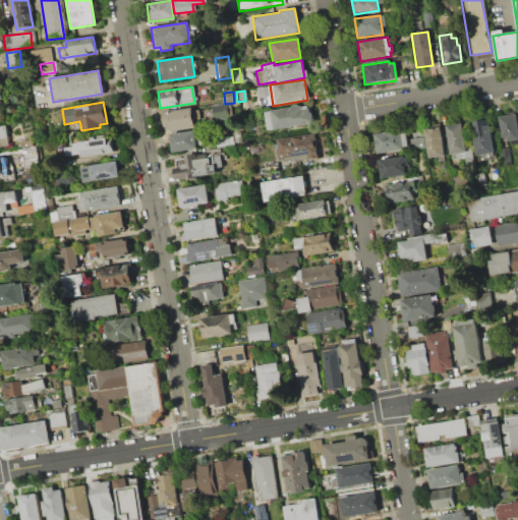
[(210,107),(225,104),(227,118),(212,121),(210,107)]
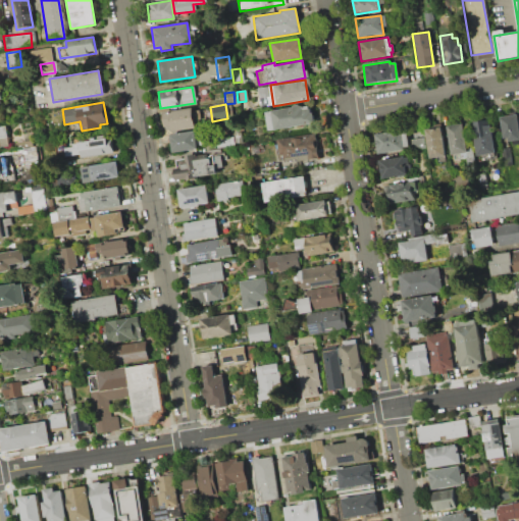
[(264,113),(301,107),(301,110),(312,108),(314,123),(267,131),(264,113)]
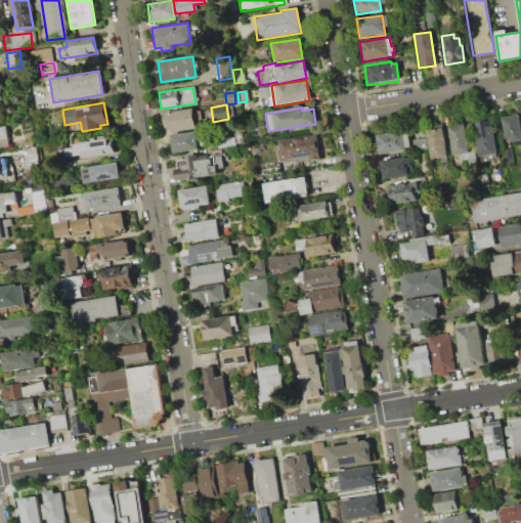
[(162,114),(192,110),(196,129),(172,133),(171,128),(164,129),(162,114)]
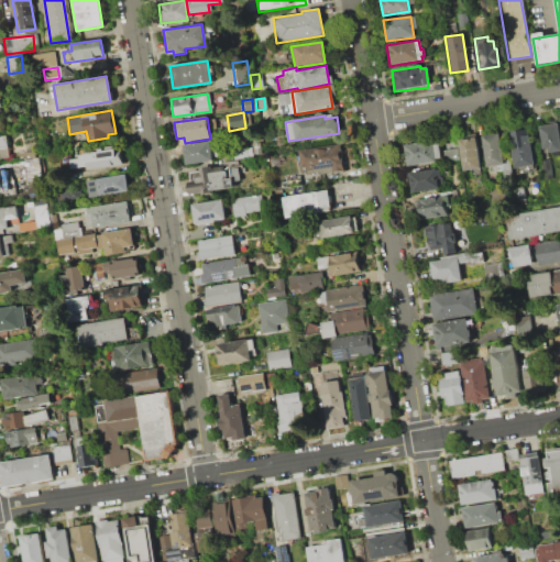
[(557,124),(559,146),(559,154),(552,156),(551,152),(547,153),(547,149),(541,150),(538,127),(557,124)]
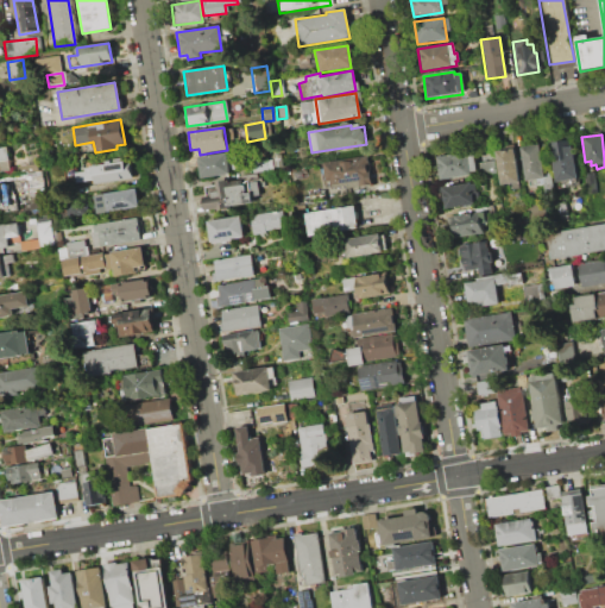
[(549,143),(567,140),(568,146),(571,145),(577,180),(556,183),(549,143)]
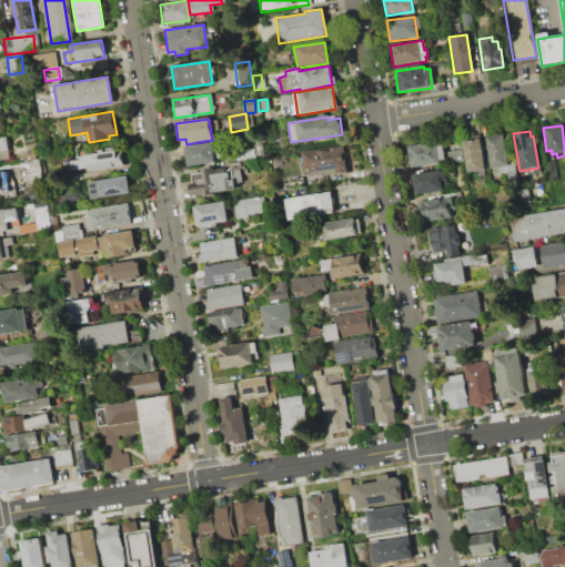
[(485,138),(502,135),(506,162),(513,162),(516,178),(506,179),(505,173),(491,175),(485,138)]
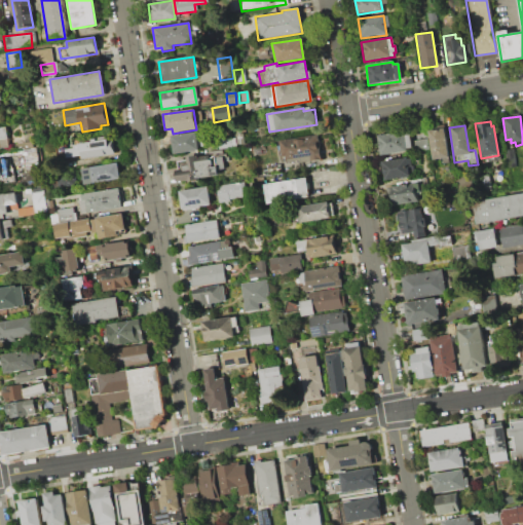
[(427,132),(443,128),(448,157),(432,159),(427,132)]
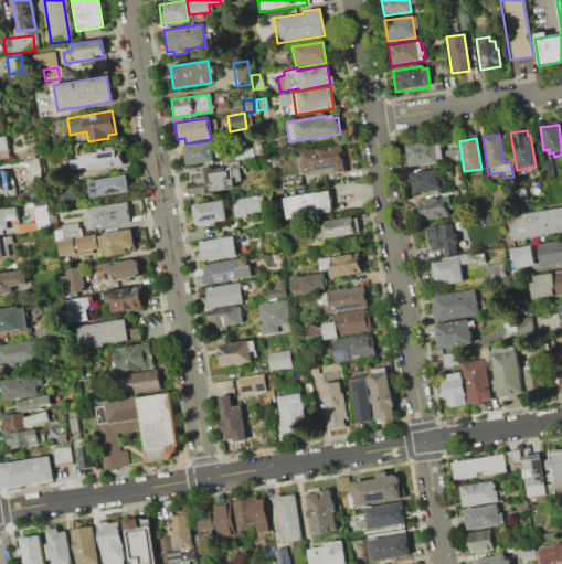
[(404,146),(433,140),(433,144),(439,142),(443,159),(436,160),(436,162),(407,168),(404,146)]
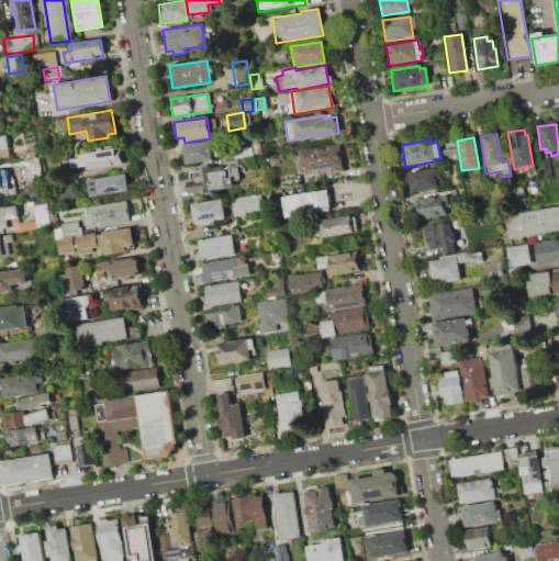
[(182,145),(209,142),(211,161),(185,165),(182,145)]
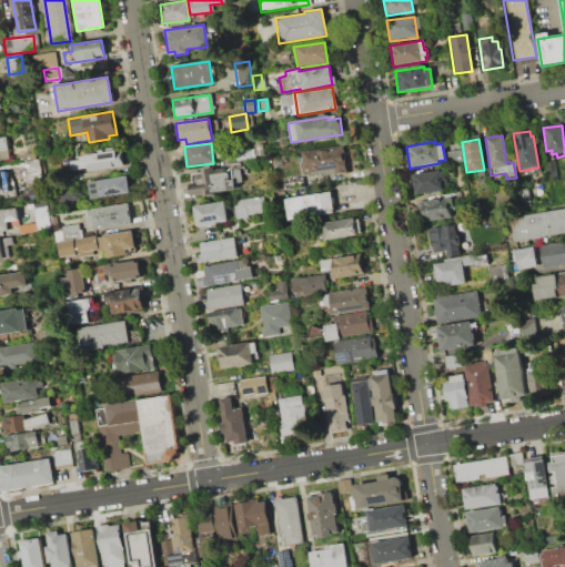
[(252,145),(260,144),(262,157),(254,158),(252,145)]
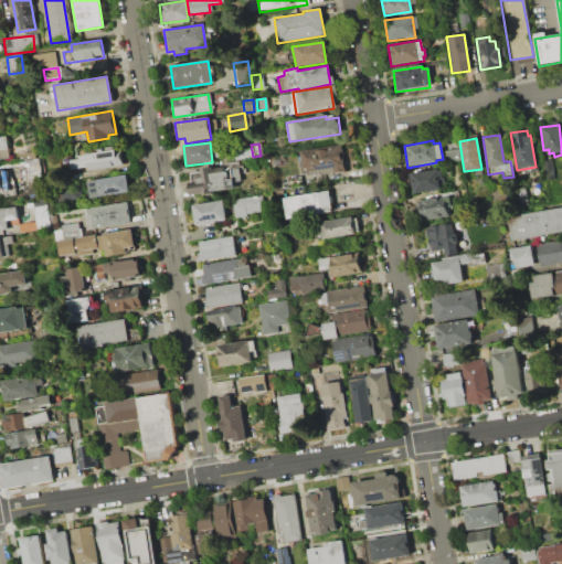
[(339,145),(343,171),(320,176),(320,172),(301,176),(298,151),(339,145)]
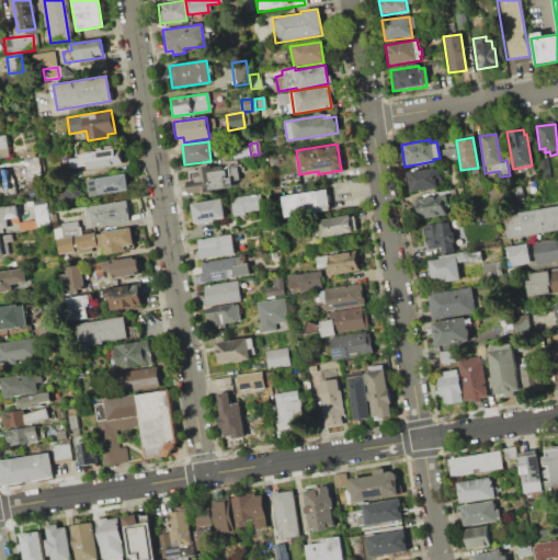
[(243,147),(246,157),(231,160),(229,150),(243,147)]
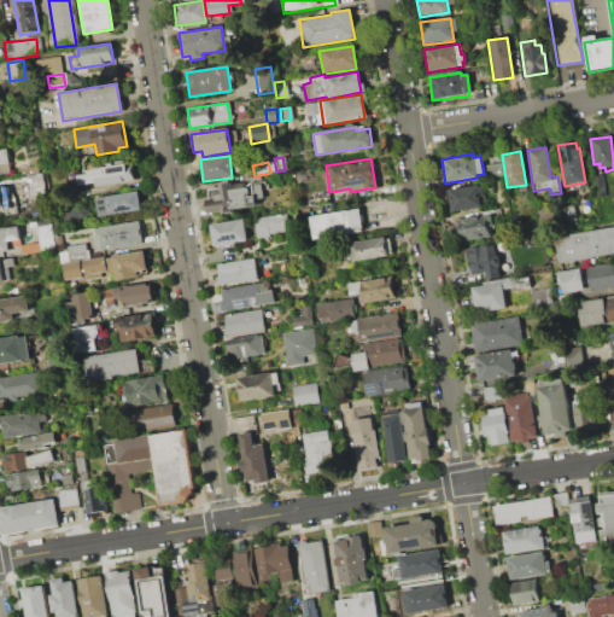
[(133,181),(95,187),(94,184),(79,186),(77,175),(87,174),(86,170),(107,167),(107,164),(113,163),(113,166),(126,163),(127,172),(132,170),(133,181)]
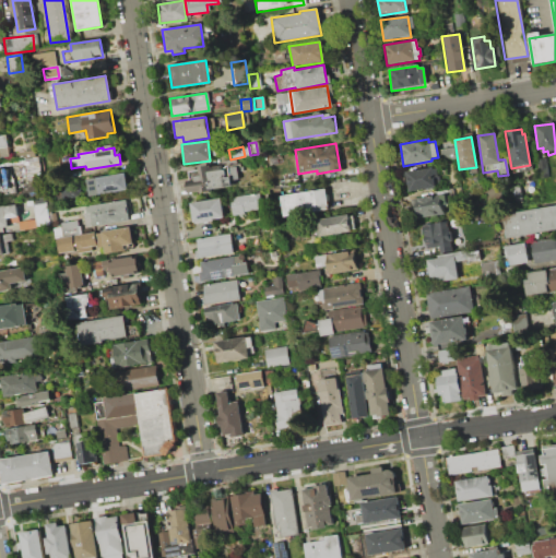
[(440,150),(454,147),(457,161),(442,163),(440,150)]
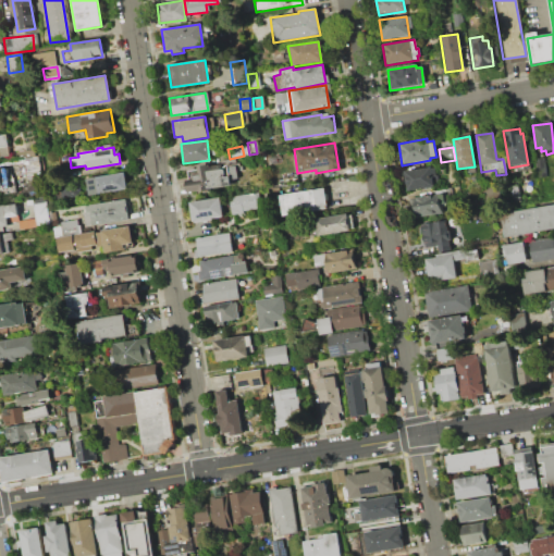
[(37,157),(40,178),(27,181),(23,159),(37,157)]
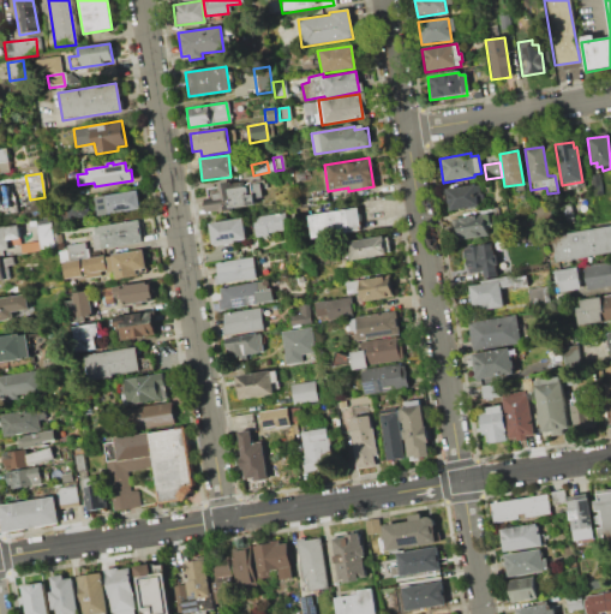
[(598,174),(601,191),(591,194),(588,177),(598,174)]
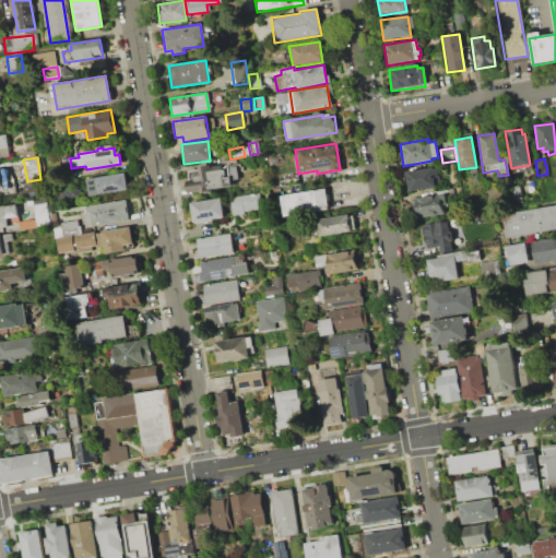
[(189,194),(186,178),(189,178),(188,173),(198,170),(197,167),(224,163),(225,168),(234,166),(236,179),(231,180),(232,187),(209,191),(210,191),(198,193),(198,192),(189,194)]
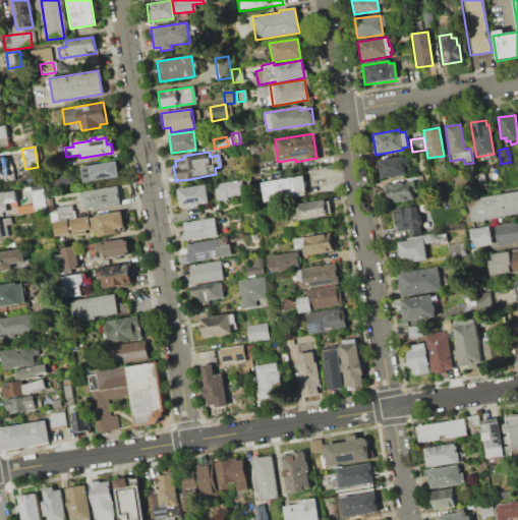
[(378,161),(402,157),(402,158),(407,157),(410,174),(381,179),(378,161)]
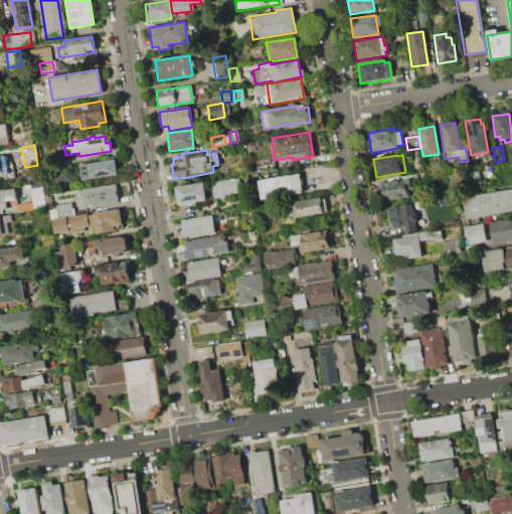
[(0,157),(5,156),(8,174),(0,175),(0,157)]
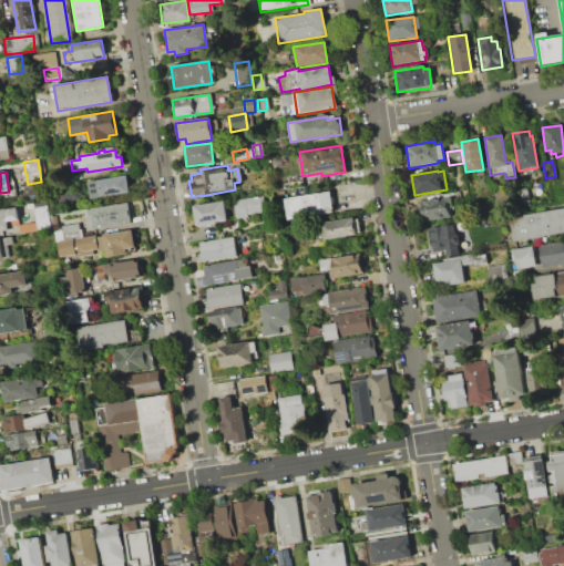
[(88,182),(126,176),(129,194),(90,201),(88,182)]
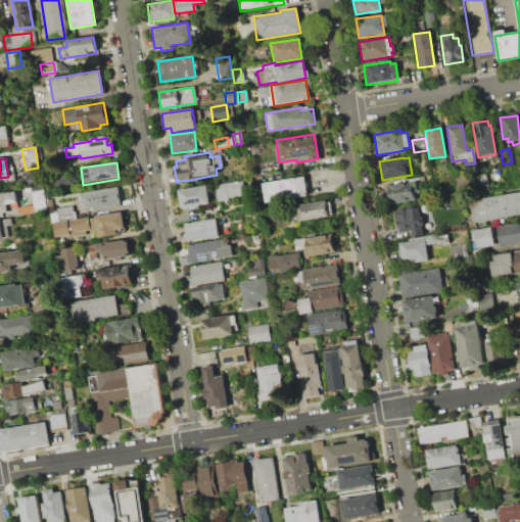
[(265,175),(264,165),(277,163),(278,173),(265,175)]
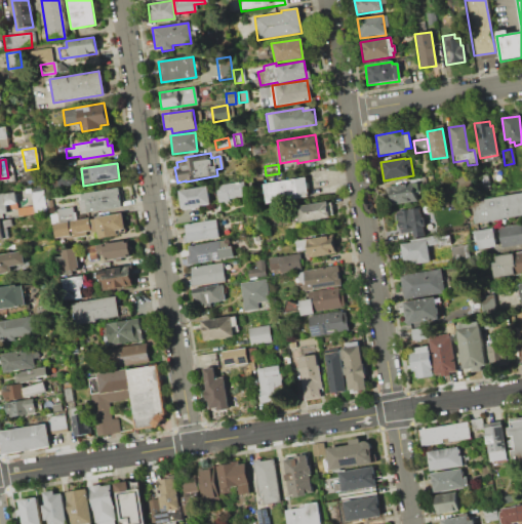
[(304,177),(307,197),(265,204),(262,185),(304,177)]
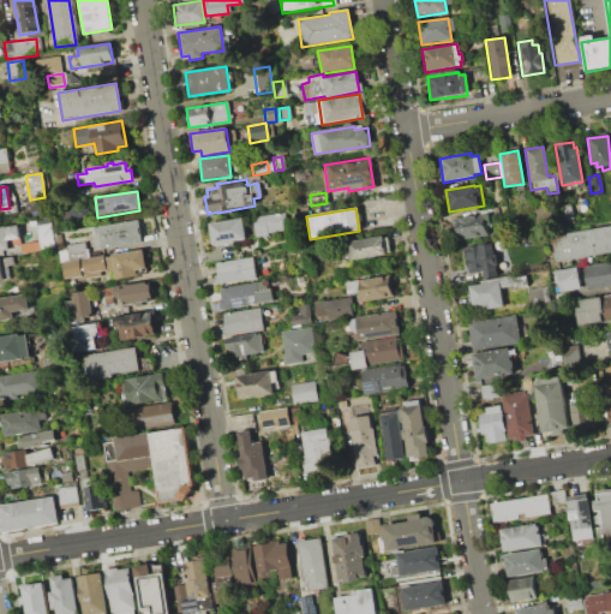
[(250,218),(282,213),(285,231),(267,233),(267,236),(253,238),(250,218)]
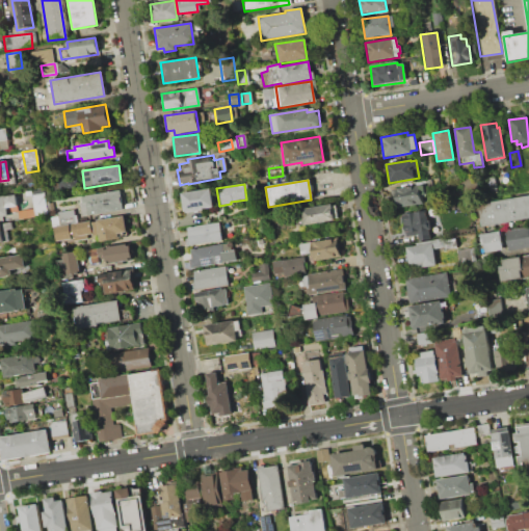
[(393,189),(416,184),(417,186),(422,185),(424,194),(419,194),(421,205),(397,209),(393,189)]
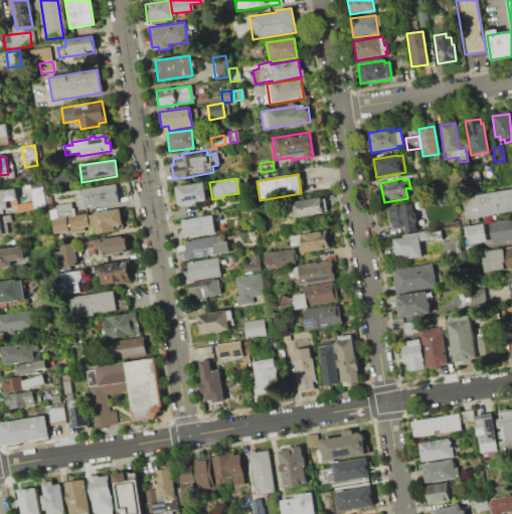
[(32,208),(28,185),(39,183),(43,206),(32,208)]
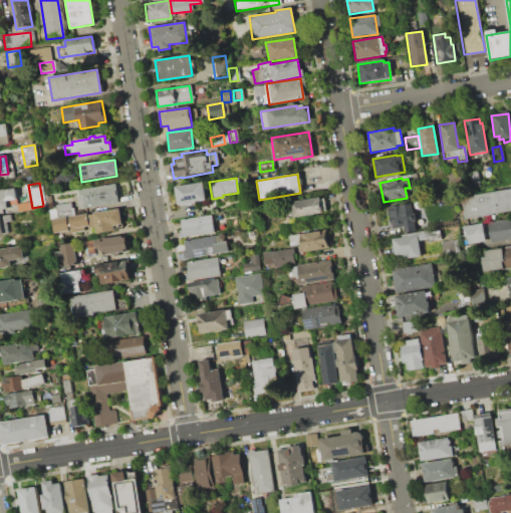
[(174,187),(203,183),(205,201),(177,205),(174,187)]
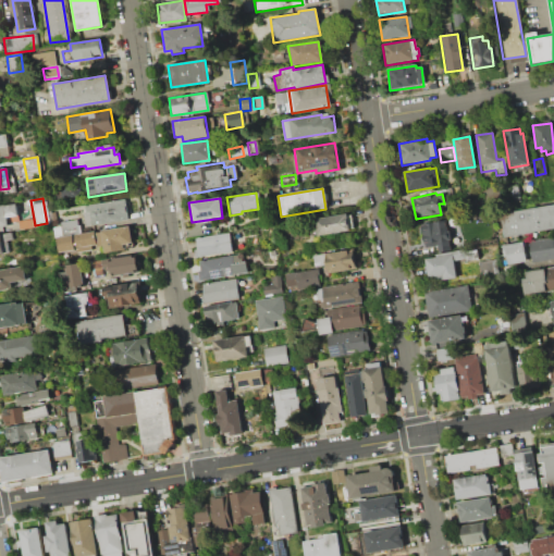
[(123,199),(127,220),(84,227),(81,207),(123,199)]
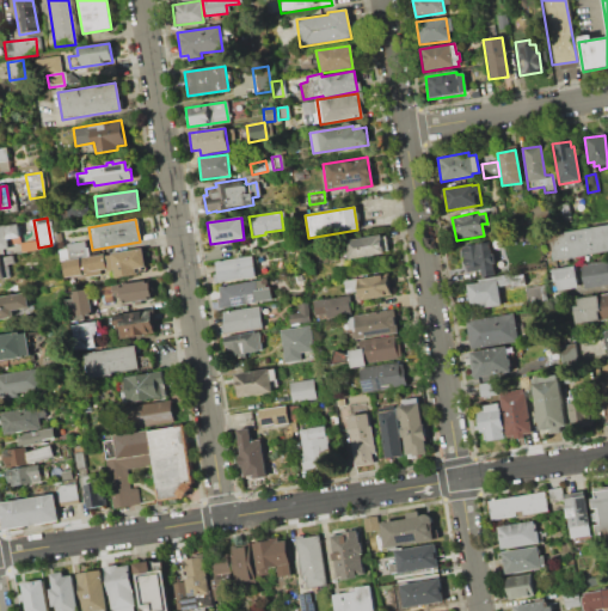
[(0,226),(17,224),(19,238),(6,239),(8,249),(0,250),(0,226)]
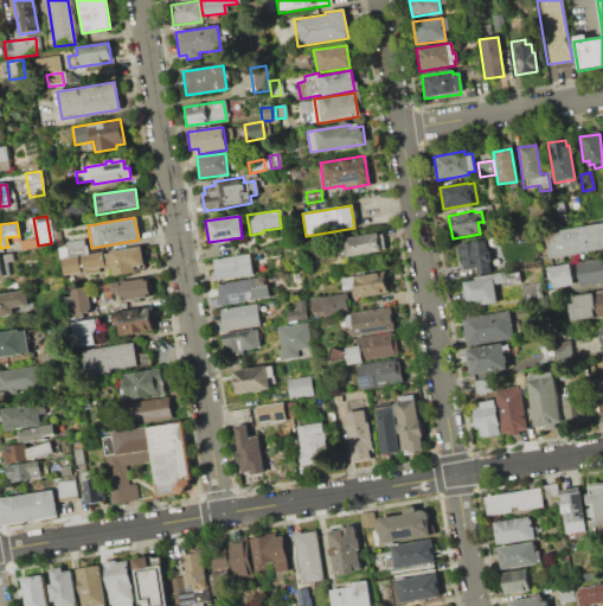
[(602,249),(547,260),(543,234),(602,223),(602,249)]
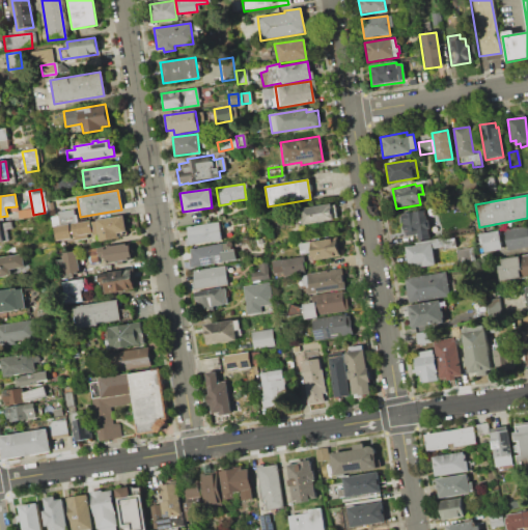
[(299,210),(330,203),(333,220),(302,225),(299,210)]
